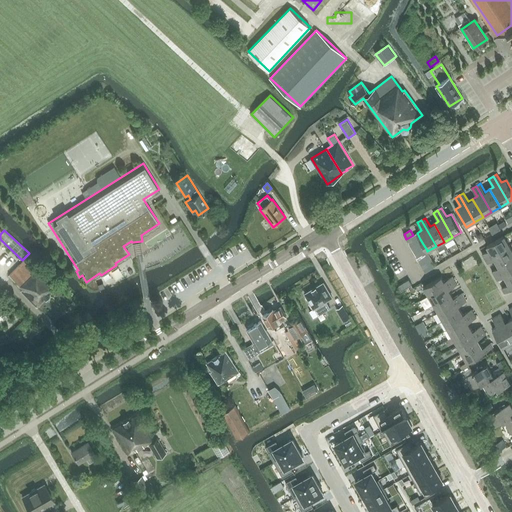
[(406,239),(410,244),(420,238),(417,233),(413,235),(406,239)]
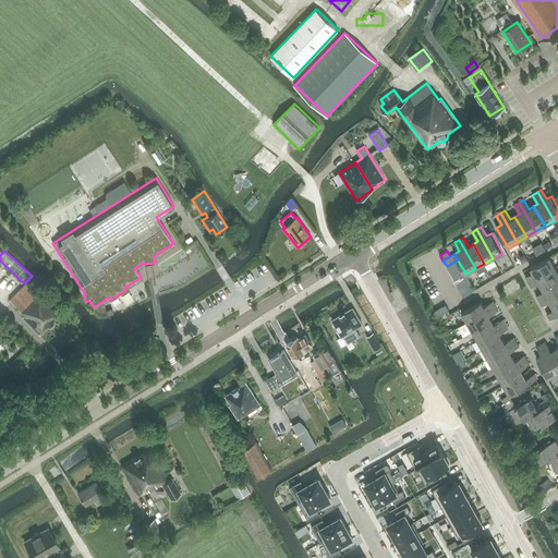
[(528,282),(555,266),(549,257),(531,268),(533,273),(525,277),(528,282)]
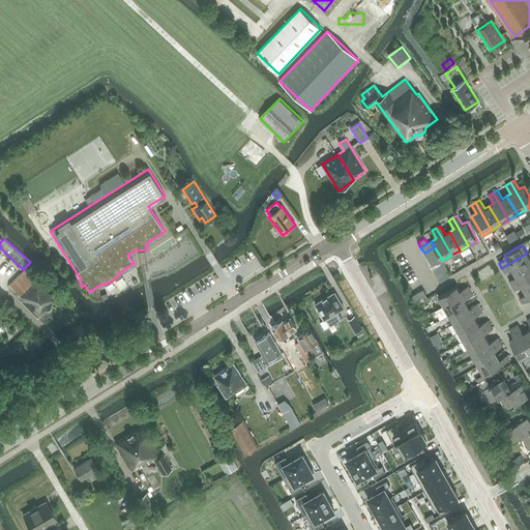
[(435,247),(424,254),(428,259),(438,253),(435,247)]
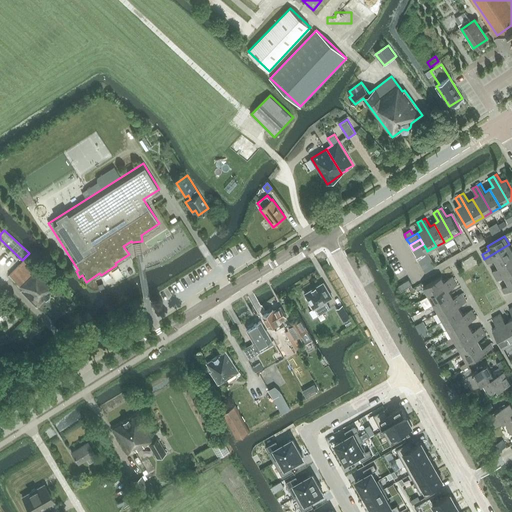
[(423,244),(413,250),(416,256),(427,250),(423,244)]
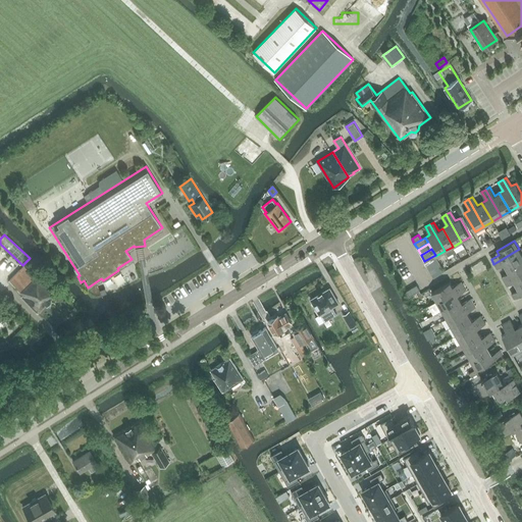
[(504,264),(507,268),(521,259),(521,254),(519,249),(493,264),(497,268),(504,264)]
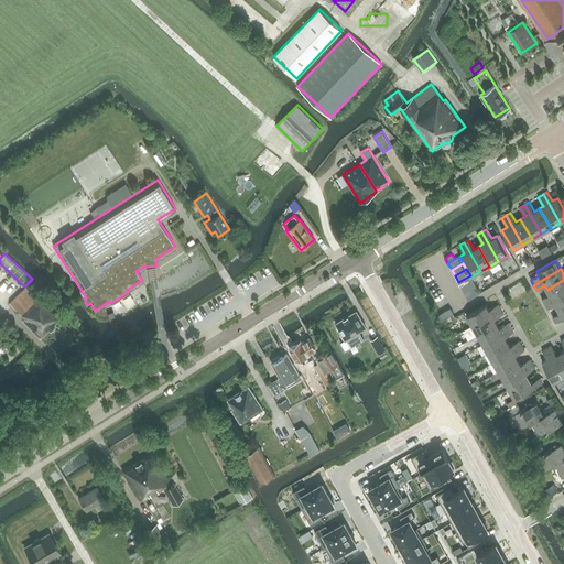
[(247,286),(257,280),(252,272),(241,279),(247,286)]
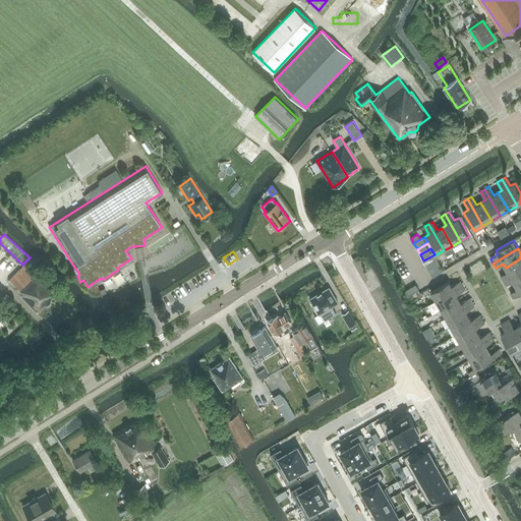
[(435,254),(423,261),(426,266),(438,259),(435,255),(435,254)]
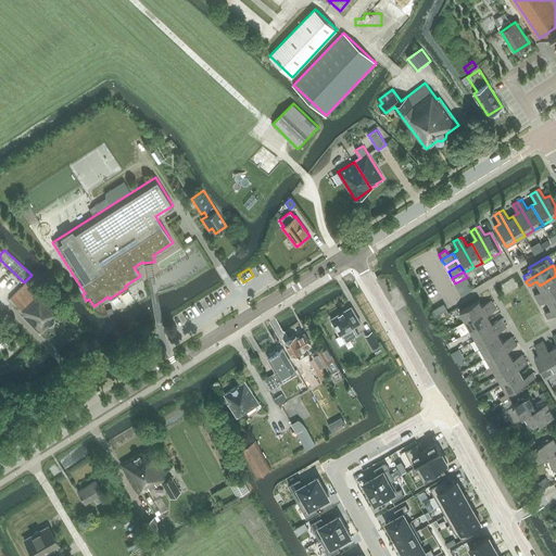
[(555,276),(540,286),(542,290),(534,294),(538,300),(555,288),(555,276)]
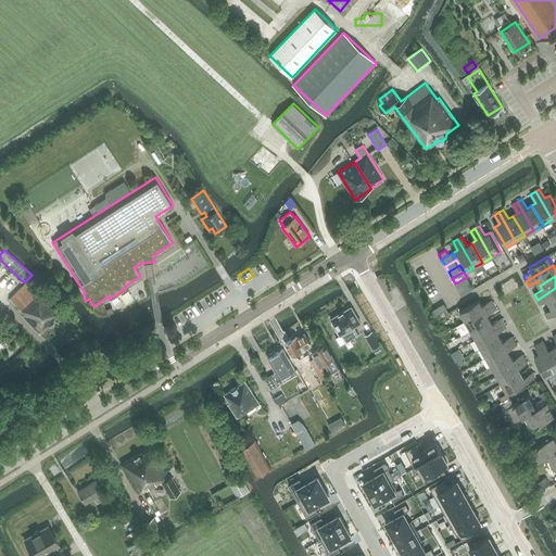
[(22,315),(39,332),(63,310),(30,277),(10,299),(24,313),(22,315)]
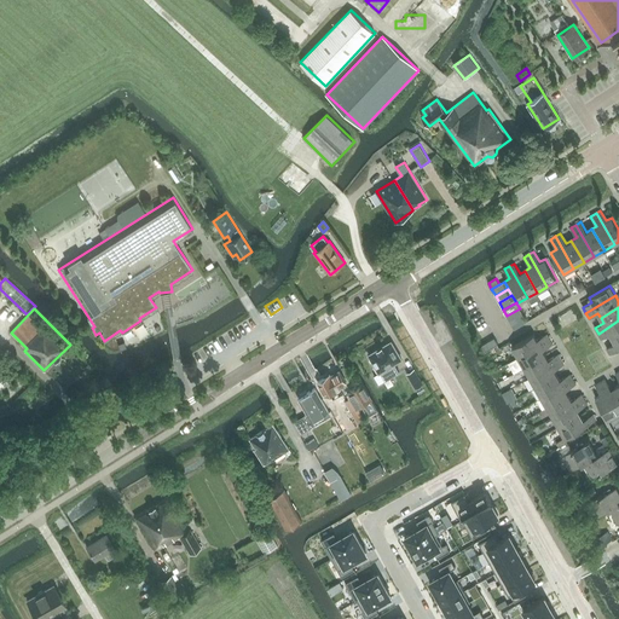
[(520,308),(507,316),(510,323),(524,316),(520,308)]
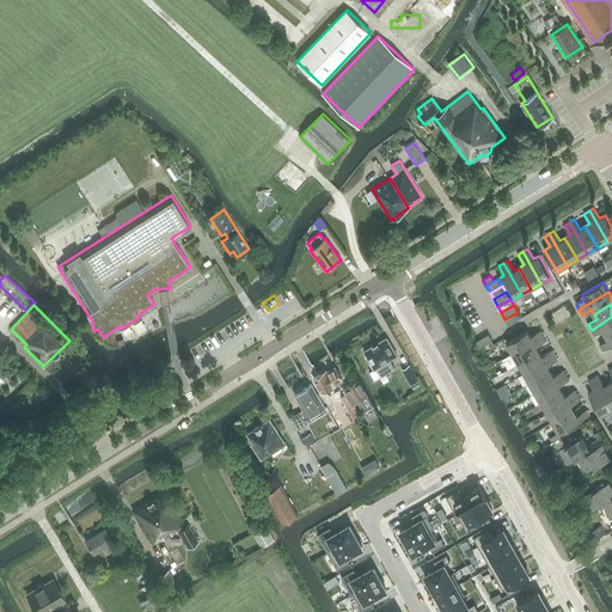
[(518,312),(505,319),(509,325),(521,318),(518,312)]
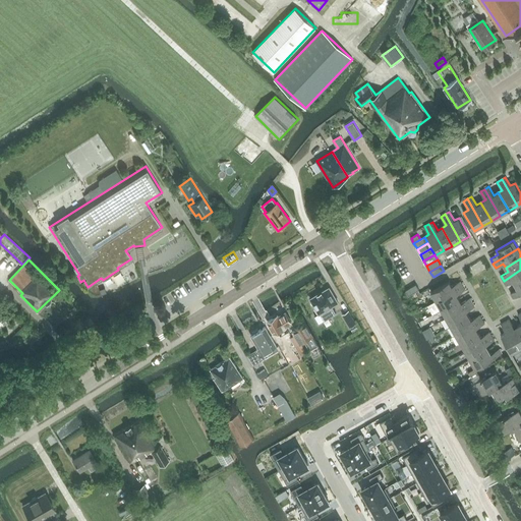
[(513,281),(515,285),(520,281),(520,270),(504,281),(506,285),(513,281)]
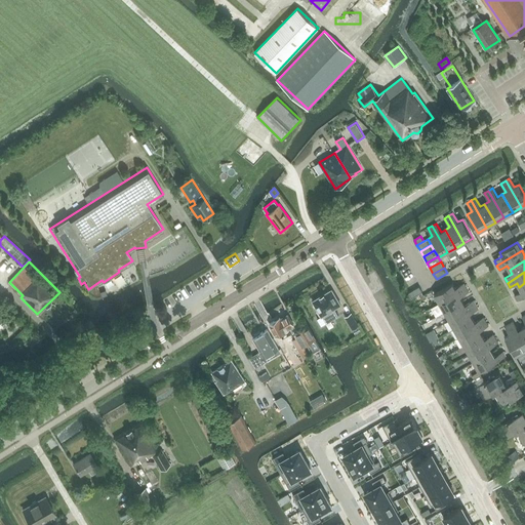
[(439,303),(467,287),(463,283),(455,288),(453,284),(435,294),(439,303)]
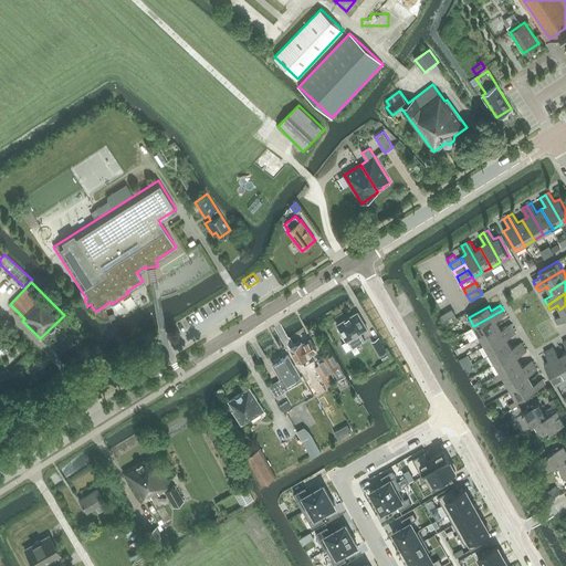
[(565,318),(565,305),(559,310),(562,314),(555,318),(558,323),(565,318)]
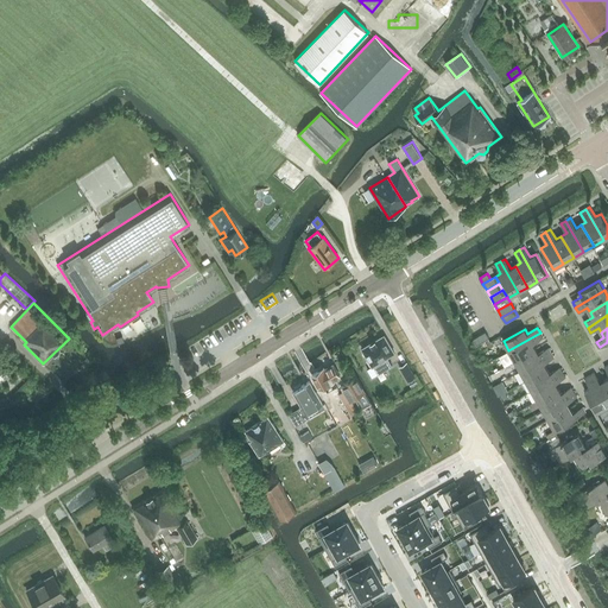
[(486,331),(473,339),(476,344),(489,337),(486,331)]
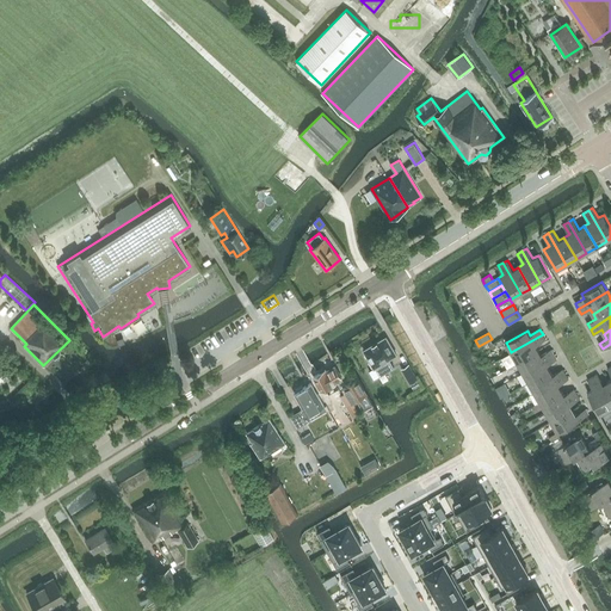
[(517,363),(538,350),(536,345),(545,339),(543,334),(511,352),(517,363)]
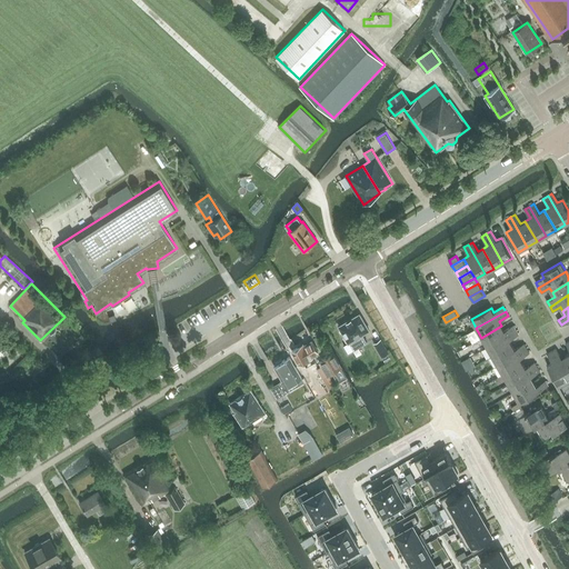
[(360,313),(339,327),(337,327),(347,343),(345,345),(350,353),(355,351),(355,350),(367,342),(362,335),(370,330),(360,313)]
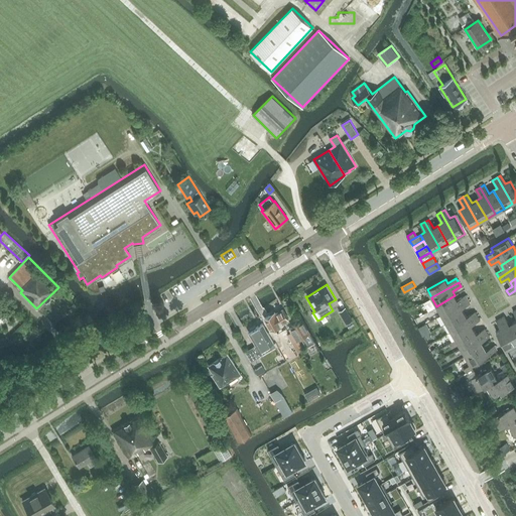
[(491,295),(495,303),(504,299),(500,291),(491,295)]
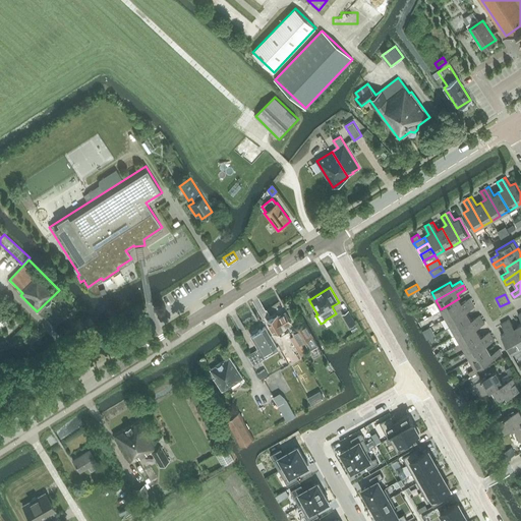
[(446,317),(472,302),(470,298),(462,302),(459,298),(441,309),(446,317)]
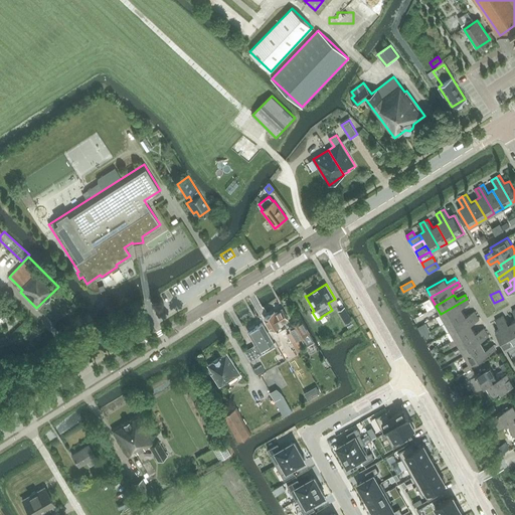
[(446,322),(464,312),(461,307),(470,303),(467,299),(441,314),(446,322)]
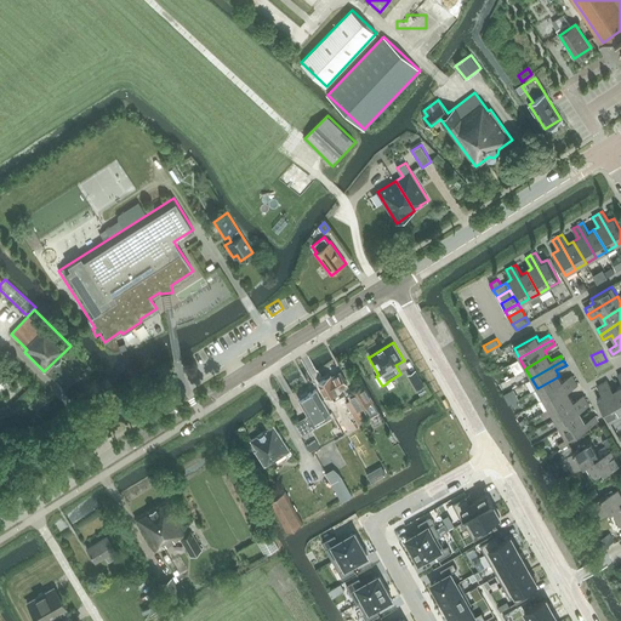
[(417,389),(425,386),(416,370),(409,375),(417,389)]
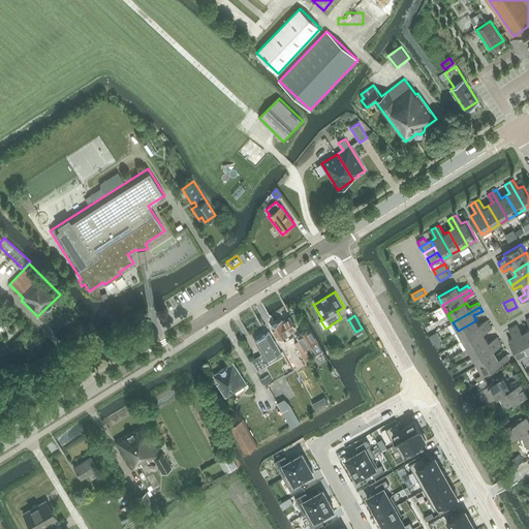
[(282,320),(274,324),(272,327),(278,339),(281,337),(284,342),(296,335),(292,330),(297,328),(290,317),(283,321),(282,320)]
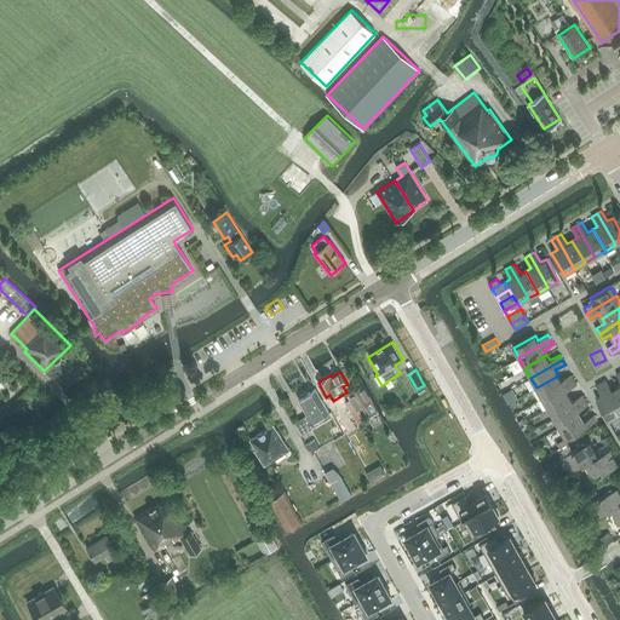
[(541,397),(574,379),(572,374),(561,380),(558,375),(537,388),(541,397)]
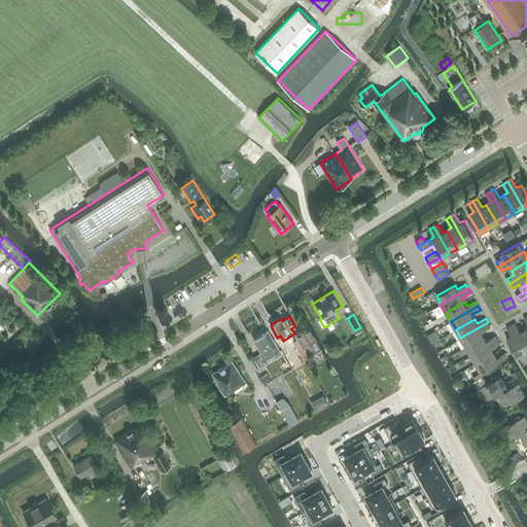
[(465,347),(484,336),(482,331),(490,326),(488,322),(460,338),(465,347)]
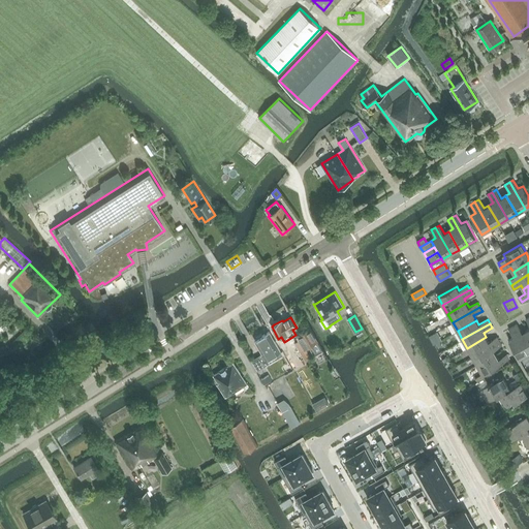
[(528,352),(528,334),(527,330),(522,333),(518,324),(514,327),(528,353),(528,352)]
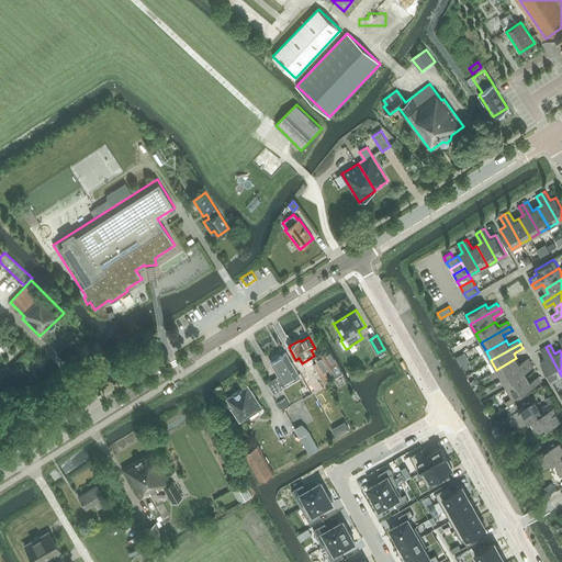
[(552,381),(561,375),(546,347),(541,349),(546,358),(541,361),(552,381)]
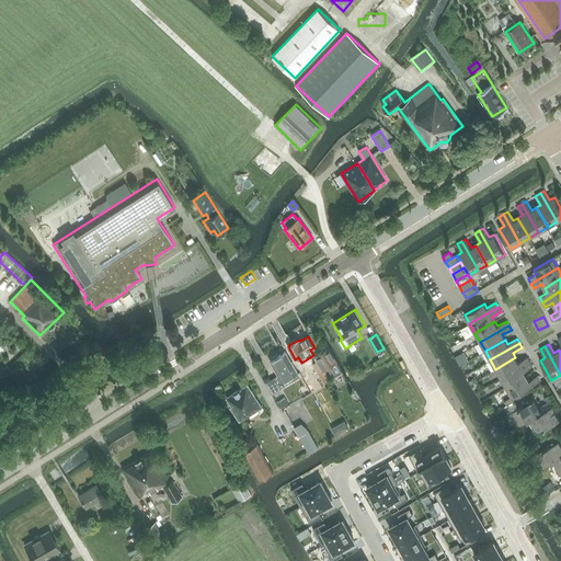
[(341,368),(329,347),(317,354),(318,355),(315,357),(317,362),(313,364),(324,384),(331,380),(324,370),(331,367),(334,373),(341,368)]
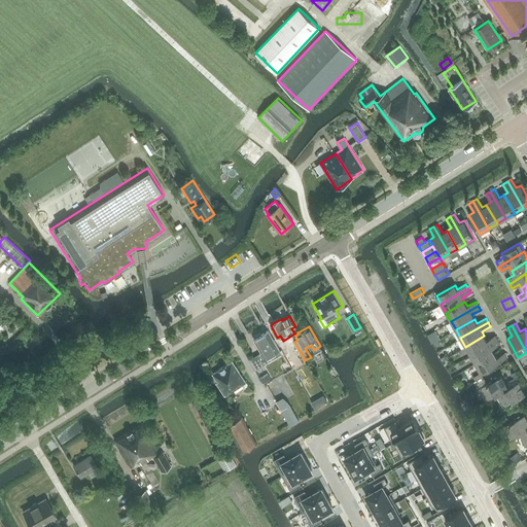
[(255,339),(253,340),(260,353),(250,359),(256,370),(266,363),(264,360),(279,351),(268,331),(260,336),(259,335),(254,338),(255,339)]
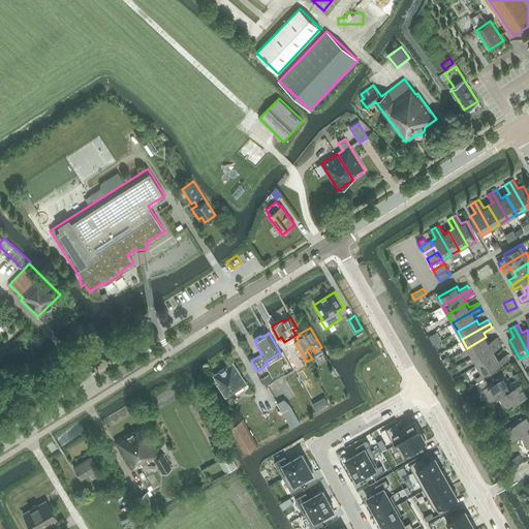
[(472,356),(500,341),(497,337),(489,342),(486,337),(467,348),(472,356)]
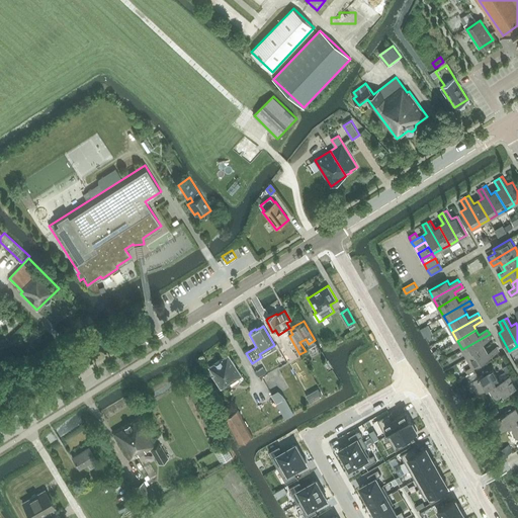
[(467,358),(486,347),(484,343),(492,338),(490,334),(462,349),(467,358)]
